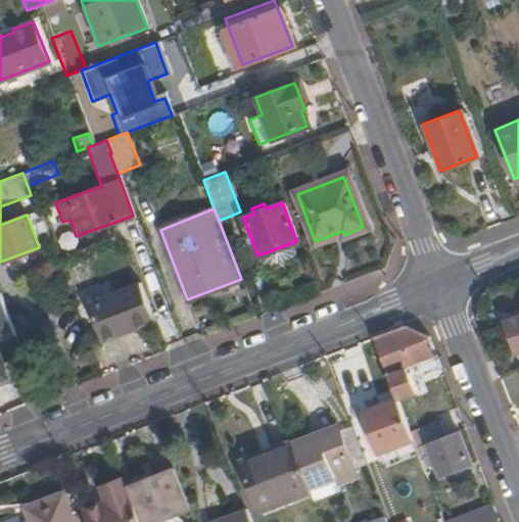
[(38,244),(49,240),(38,210),(27,215),(38,244)]
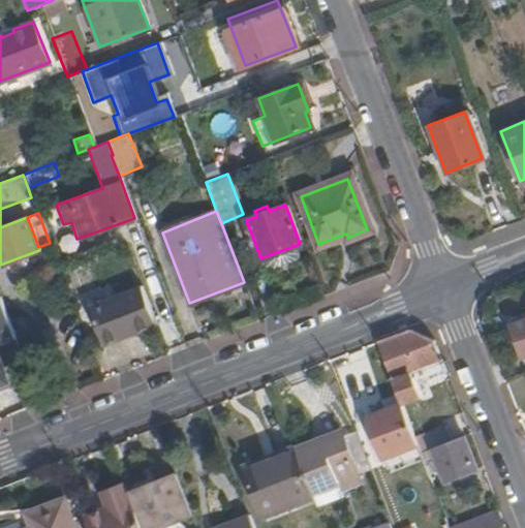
[(86,305),(104,346),(156,327),(141,284),(86,305)]
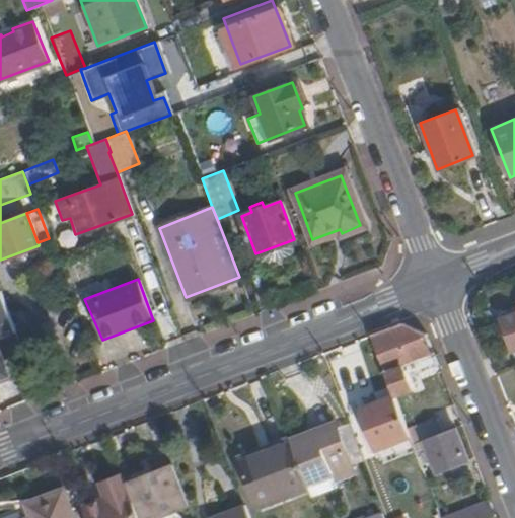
[(0,337),(13,331),(0,296),(0,337)]
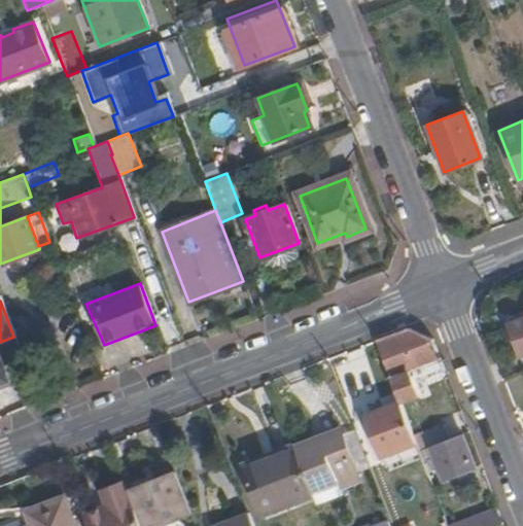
[(522,316),(509,322),(520,354),(522,353),(522,316)]
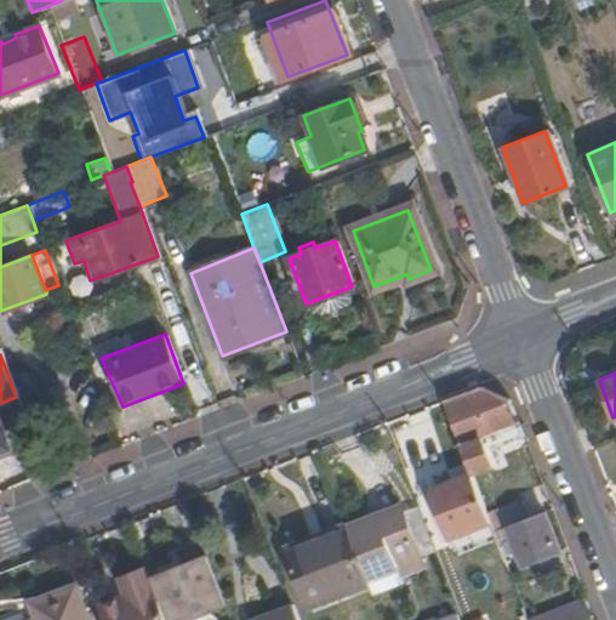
[(478,386),(439,400),(463,462),(468,475),(488,466),(480,448),(486,445),(483,437),(515,424),(506,399),(478,386)]
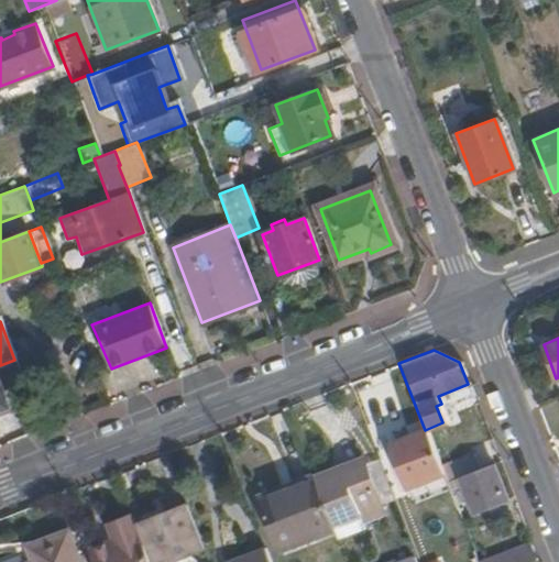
[(403,426),(406,437),(425,430),(420,419),(403,426)]
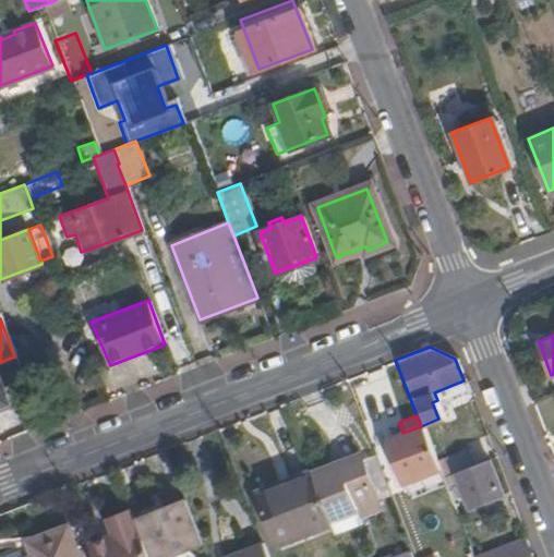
[(402,433),(385,439),(401,482),(437,468),(435,462),(421,426),(402,433)]
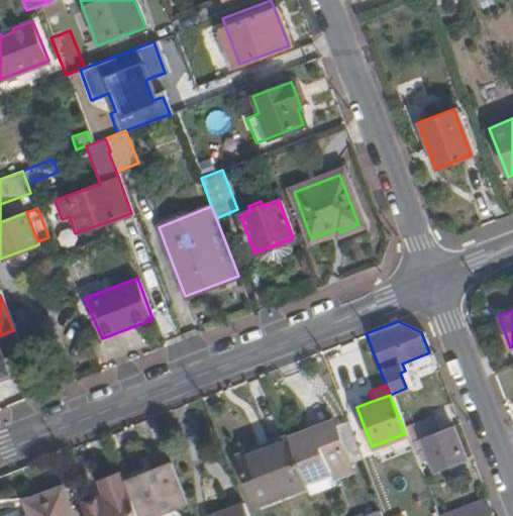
[(443,429),(437,415),(403,428),(405,433),(408,442),(422,437),(443,429)]
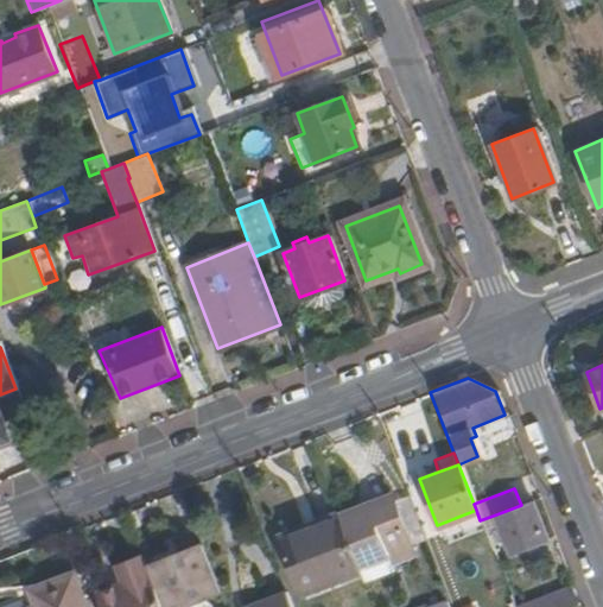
[(336,514),(336,516),(355,563),(386,550),(388,557),(410,548),(391,499),(370,507),(368,501),(336,514)]
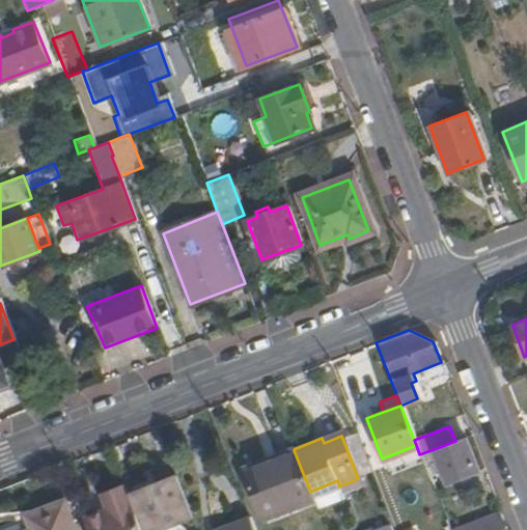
[(455,441),(434,449),(439,463),(446,482),(476,471),(464,438),(455,441)]
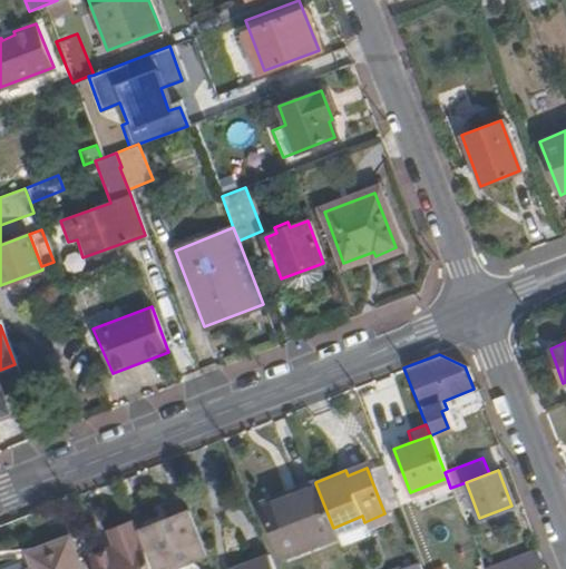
[(262,504),(282,553),(334,532),(333,528),(315,483),(262,504)]
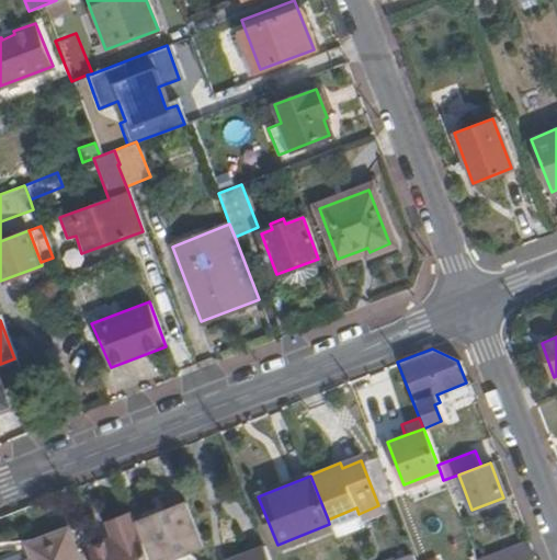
[(453,494),(459,514),(472,510),(464,489),(453,494)]
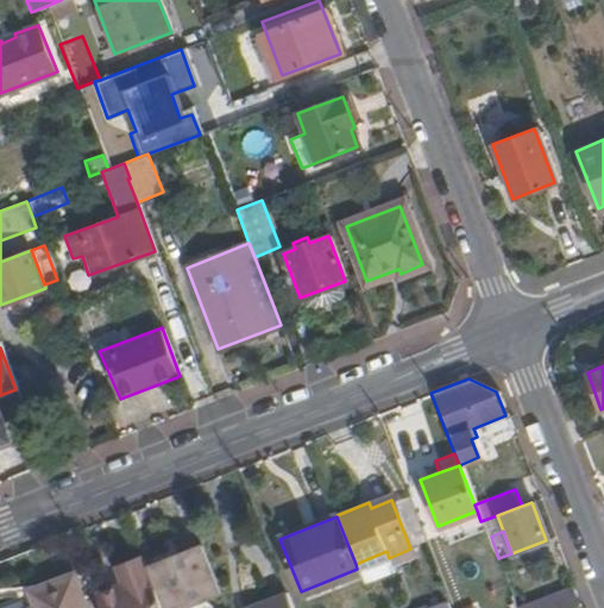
[(196,545),(145,565),(161,607),(178,607),(215,594),(196,545)]
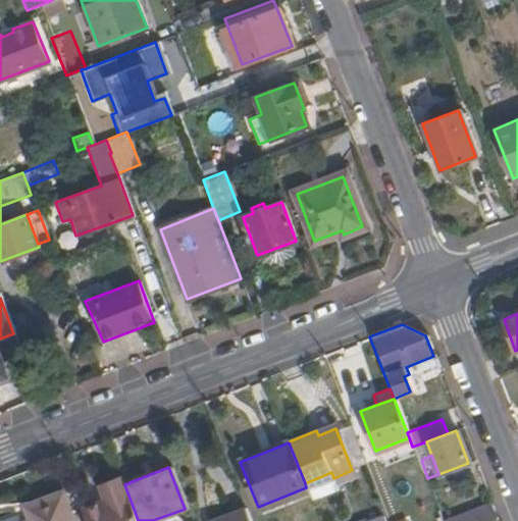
[(123,483),(121,476),(97,486),(100,492),(123,483)]
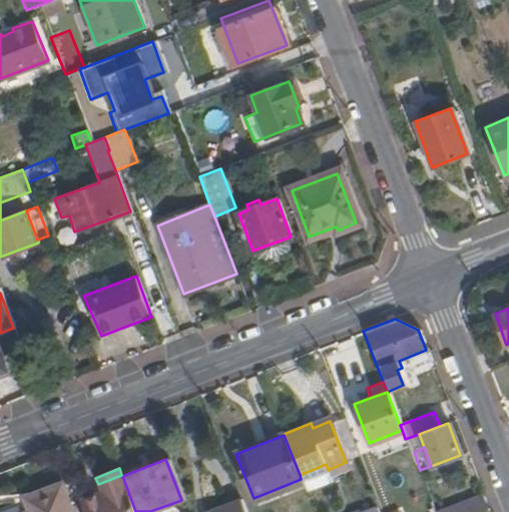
[(100,490),(77,499),(82,511),(135,511),(122,476),(121,475),(98,484),(100,490)]
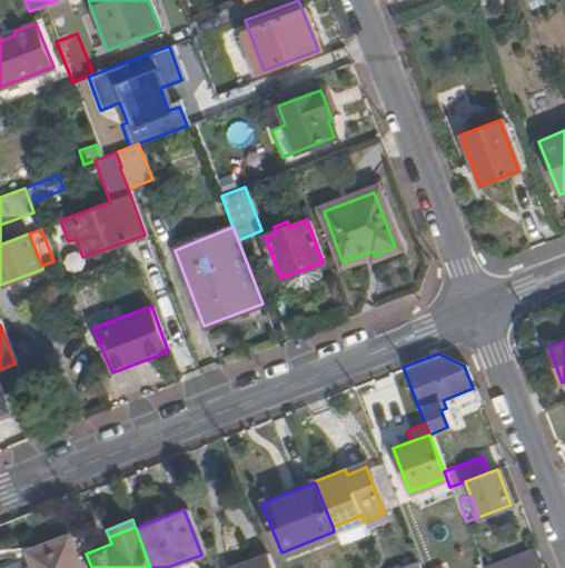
[(28,566),(22,567),(78,567),(65,534),(21,550),(28,566)]
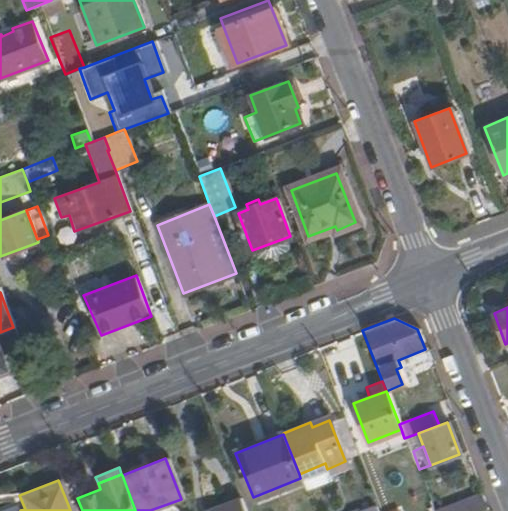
[(486,510),(479,492),(432,510),(486,510)]
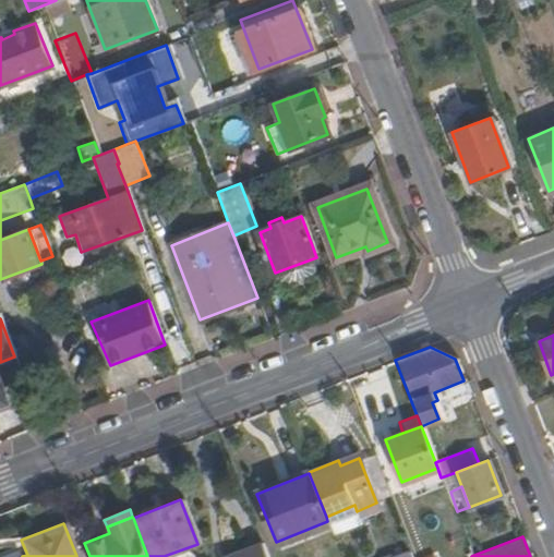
[(265,556),(260,543),(224,556),(265,556)]
